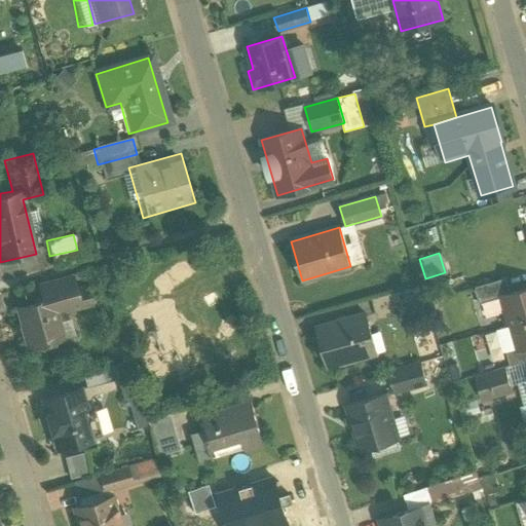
[(36,298),(7,306),(21,352),(61,340),(52,313),(82,305),(72,273),(32,285),(36,298)]
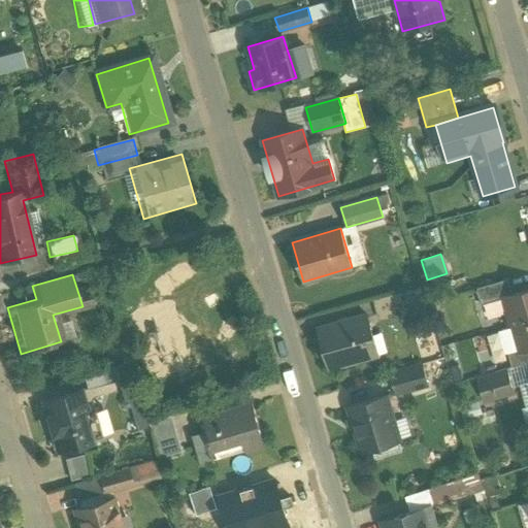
[(527,286),(494,297),(503,326),(527,318),(527,286)]
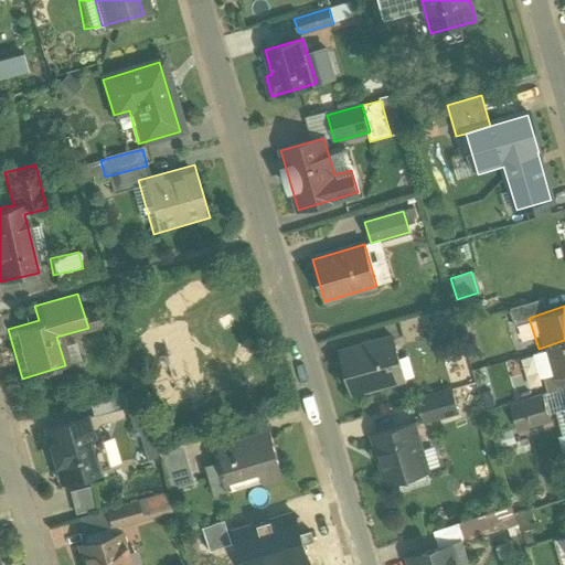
[(434,311),(400,321),(405,340),(439,330),(434,311)]
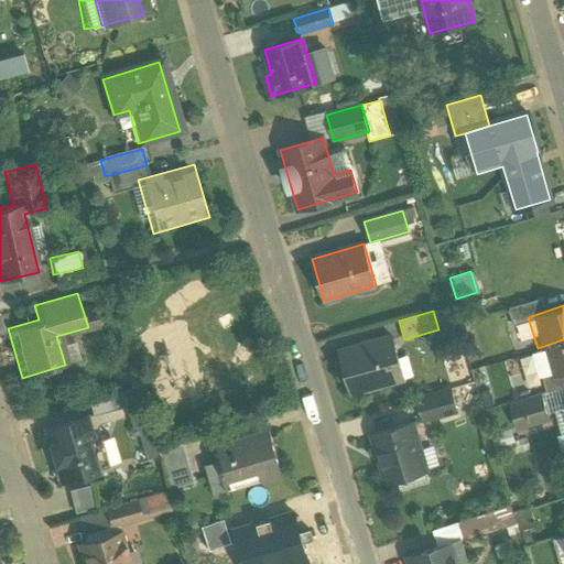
[(392,337),(338,353),(350,396),(404,380),(392,337)]
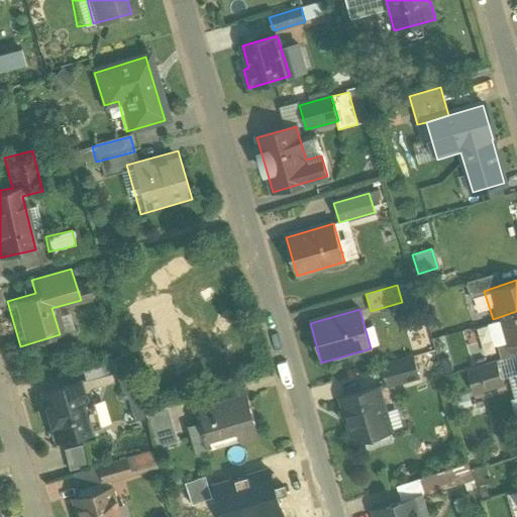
[(516,311),(493,319),(502,347),(516,341),(516,311)]
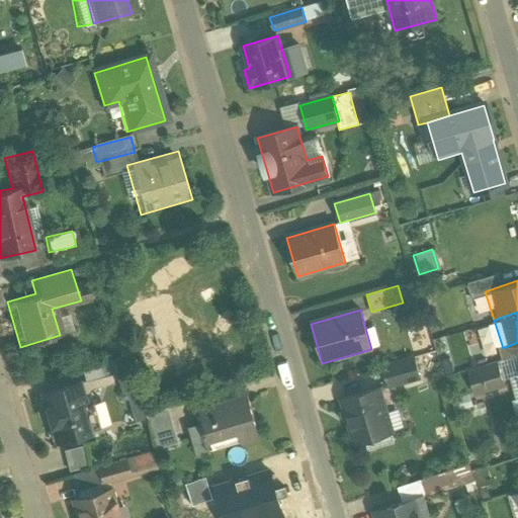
[(79,368),(83,381),(112,372),(108,359),(79,368)]
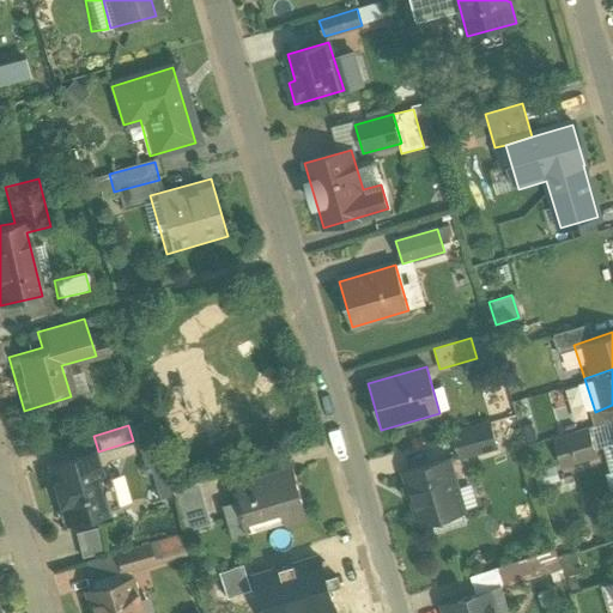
[(553,467),(593,460),(586,425),(546,432),(553,467)]
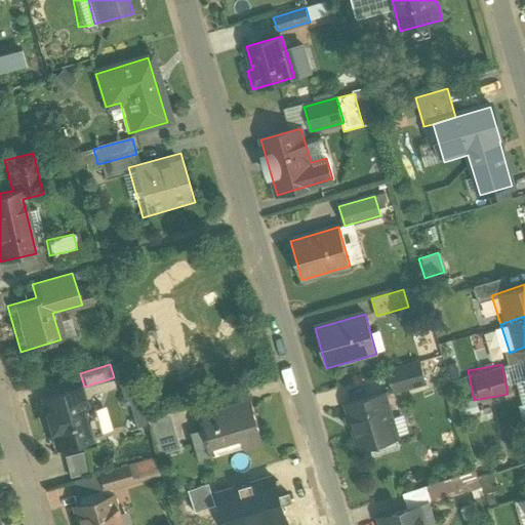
[(384,391),(335,404),(350,455),(406,439),(394,396),(425,387),(418,366),(379,377),(384,391)]
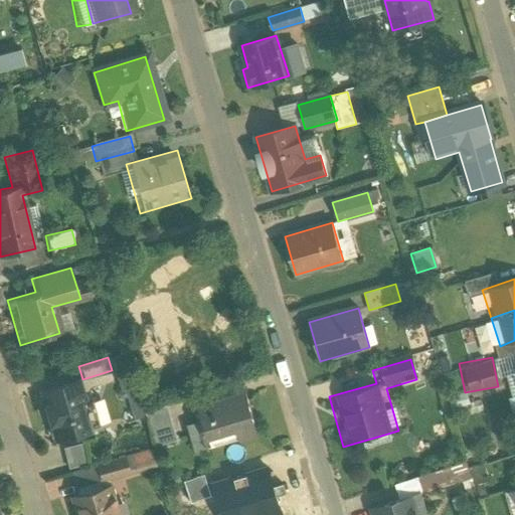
[(78,375),(29,389),(46,448),(96,434),(78,375)]
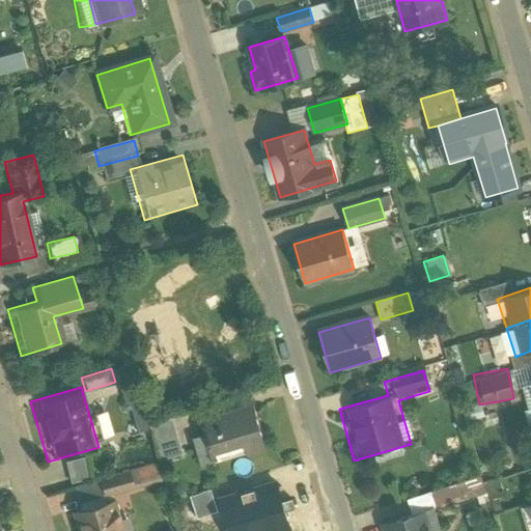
[(254,407),(202,421),(215,464),(266,448),(254,407)]
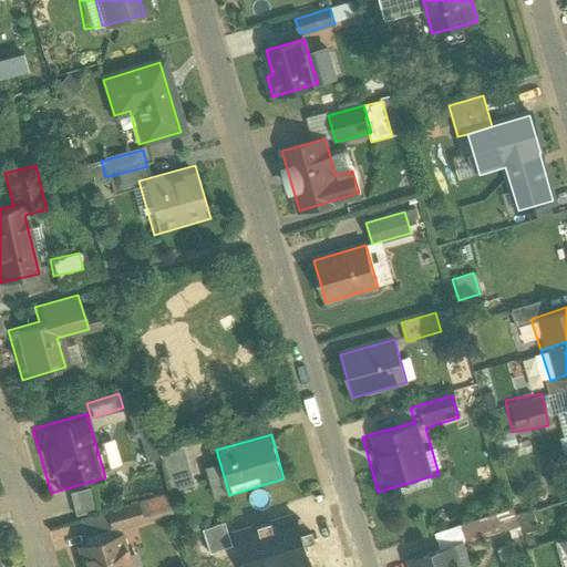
[(183,446),(160,454),(171,492),(195,485),(183,446)]
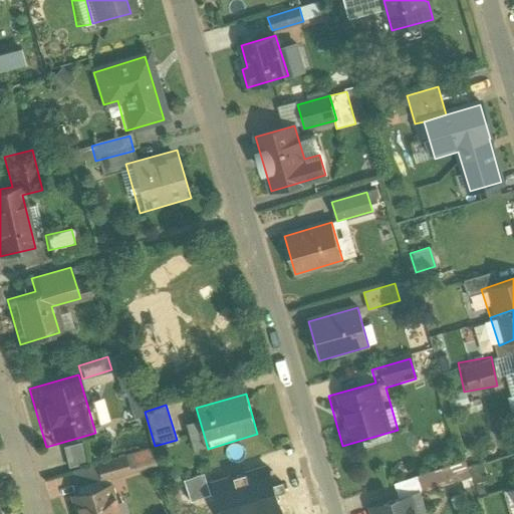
[(65,465),(82,461),(78,442),(61,446),(65,465)]
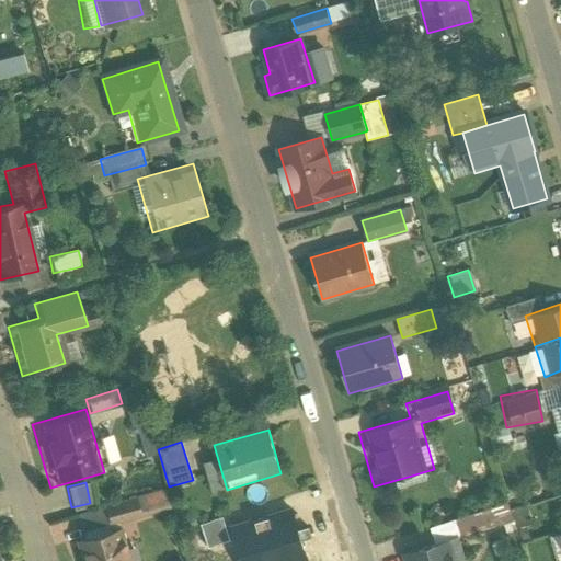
[(292,510),(238,527),(248,560),(272,560),(305,551),(292,510)]
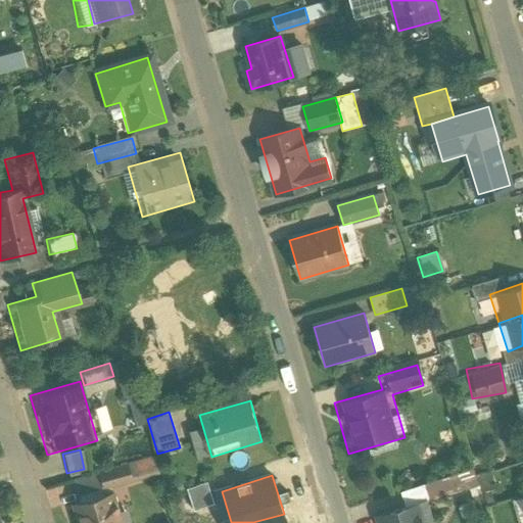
[(458,476),(398,488),(401,504),(461,491),(458,476)]
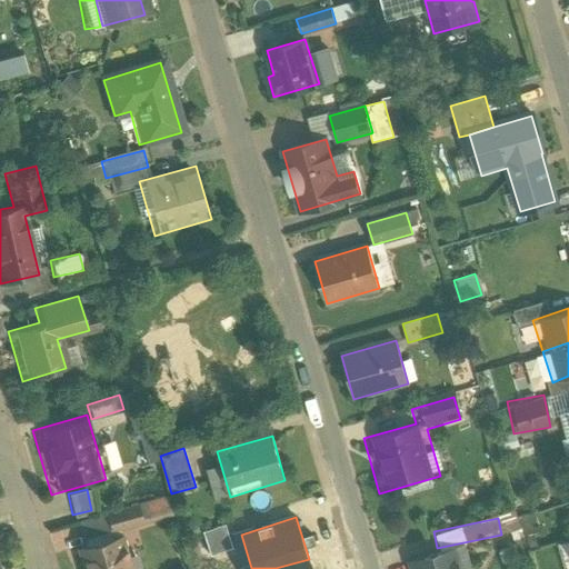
[(227,525),(202,531),(210,556),(233,549),(227,525)]
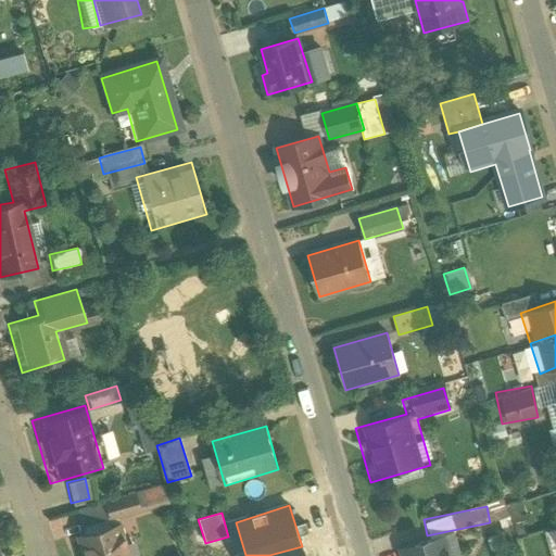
[(133,555),(123,518),(68,533),(75,555),(133,555)]
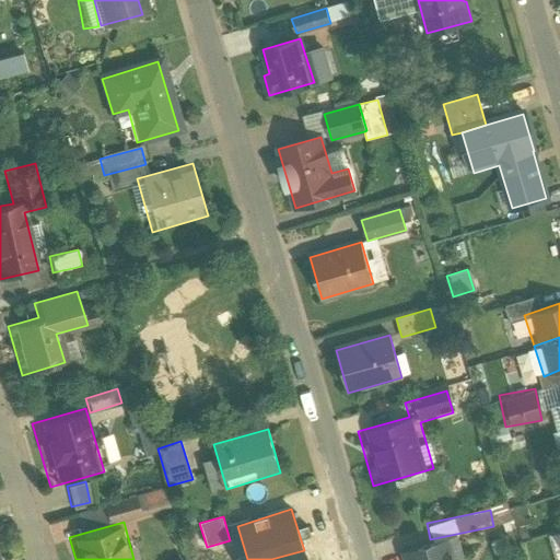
[(455,559),(448,537),(396,553),(397,559),(455,559)]
